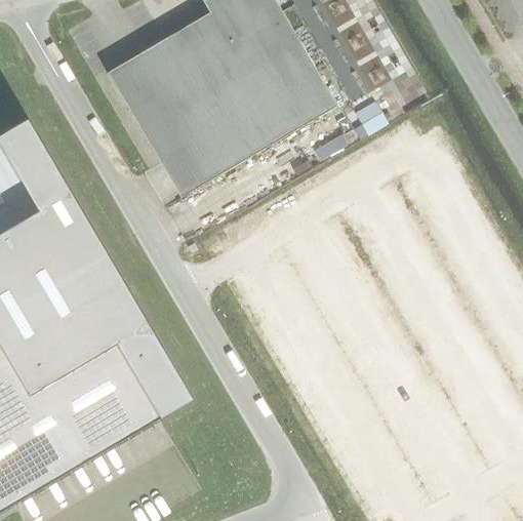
[(202,136),(223,172),(338,104),(286,13),(282,15),(273,0),(205,0),(211,10),(109,71),(161,161),(202,136)]
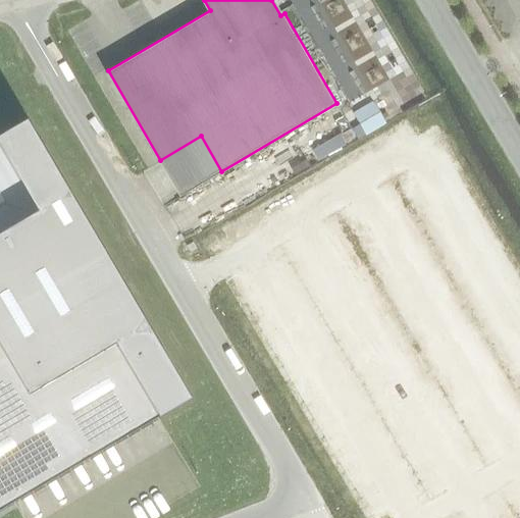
[(378,107),(360,118),(362,121),(355,126),(360,136),(367,132),(368,133),(386,121),(378,107)]
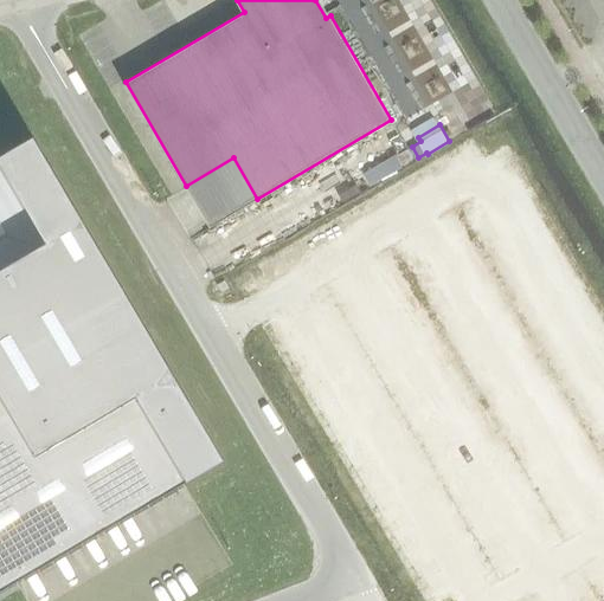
[(407,146),(399,133),(391,137),(399,150),(407,146)]
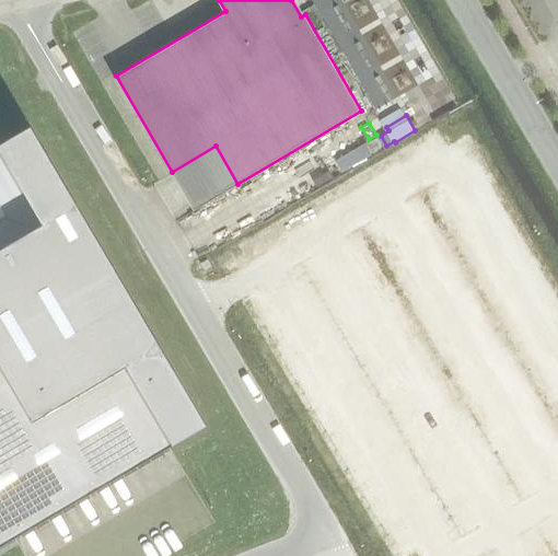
[(30,128),(0,145),(0,546),(205,426),(30,128)]
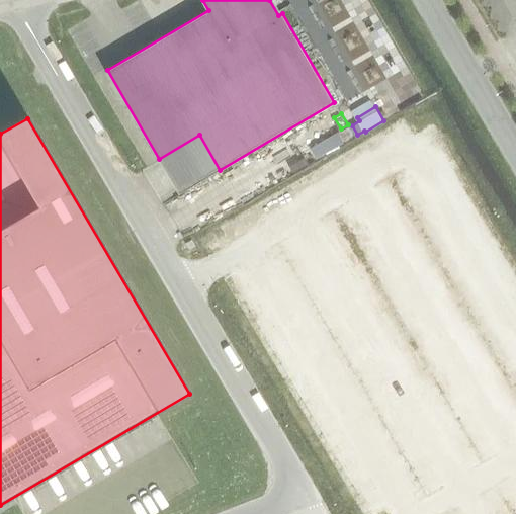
[(199,135),(159,159),(179,193),(220,170),(199,135)]
